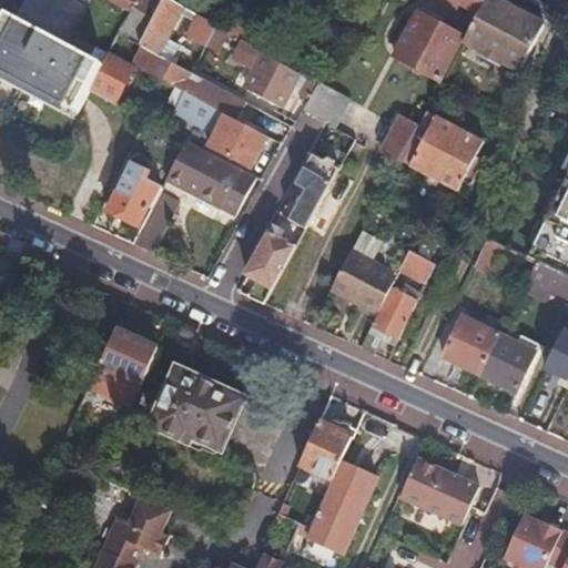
[(0,0),(0,42),(90,90),(100,73),(110,54),(120,36),(122,31),(132,14),(105,0),(0,0)]
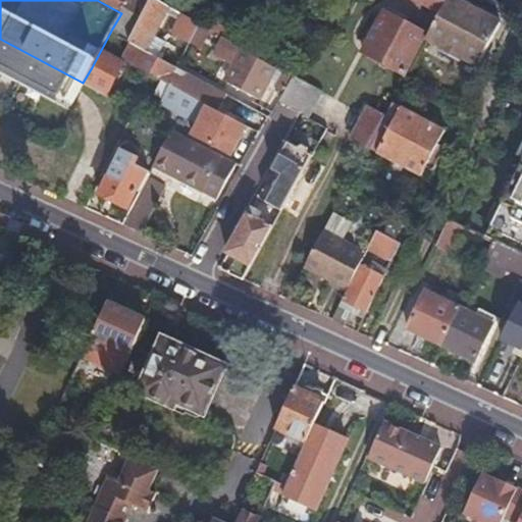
[(97,0),(121,13),(112,29),(131,39),(151,0),(144,0),(142,4),(133,0),(97,0)]
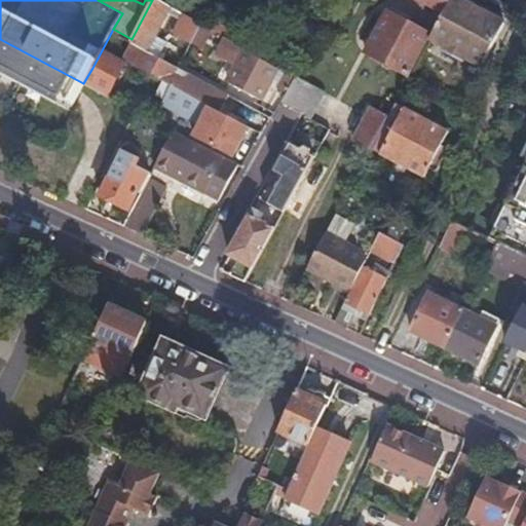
[(157,0),(152,0),(132,39),(129,42),(132,43),(145,50),(148,52),(155,38),(168,14),(181,22),(174,34),(192,43),(202,25),(157,0)]
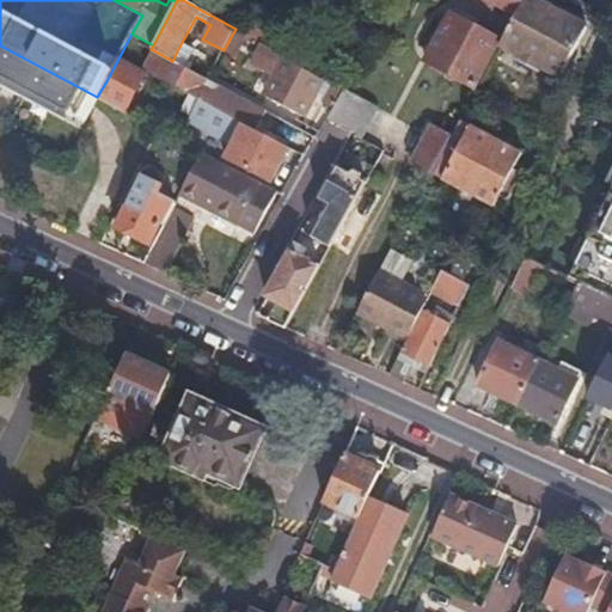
[(524,0),(488,0),(516,16),(520,8),(524,0)]
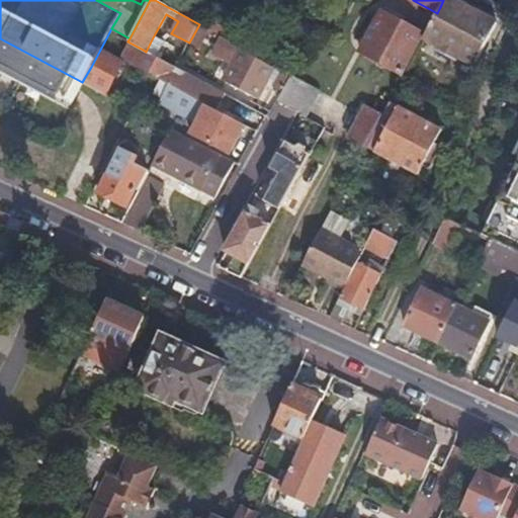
[(497,23),(454,0),(443,0),(440,7),(437,13),(423,38),(439,47),(438,51),(456,60),(457,57),(475,65),(497,23)]
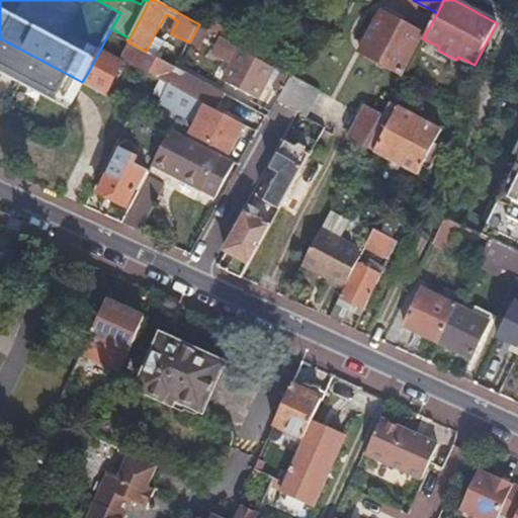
[(382,14),(362,54),(401,75),(422,34),(382,14)]
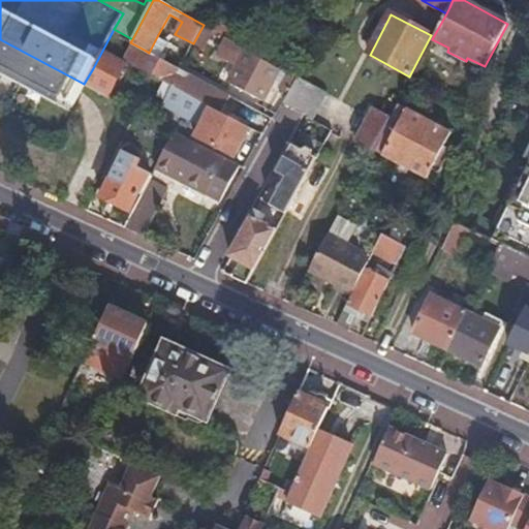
[(214,30),(204,25),(193,43),(204,50),(214,30)]
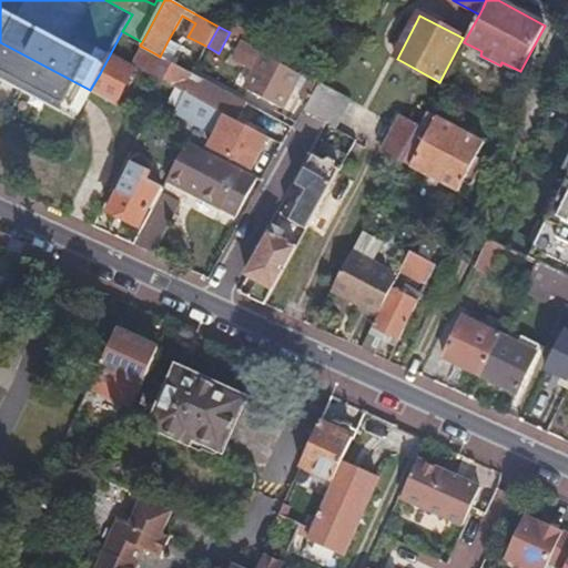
[(168,41),(160,57),(171,62),(179,48),(168,41)]
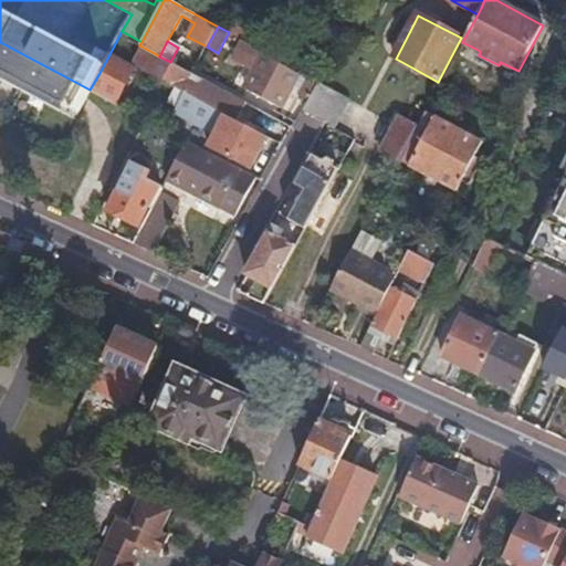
[(268,54),(243,41),(233,60),(257,72),(247,90),(280,108),(299,74),(266,56),(268,54)]
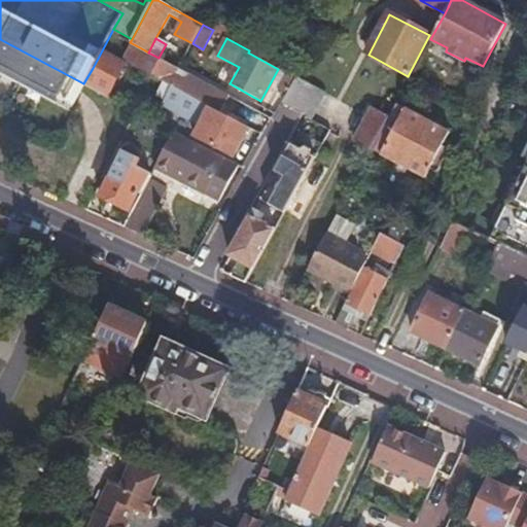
[(0,39),(0,66),(72,105),(75,100),(83,84),(83,83),(0,39)]
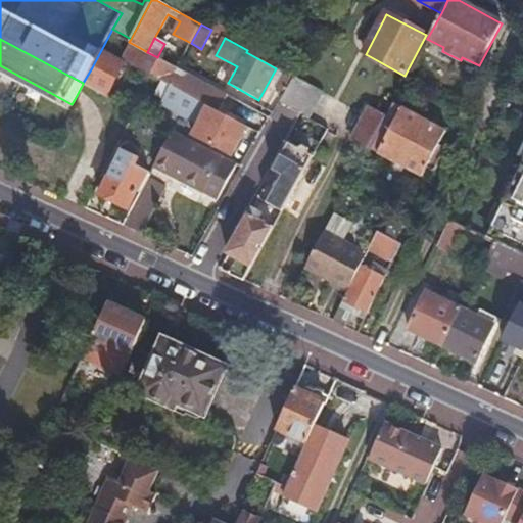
[(131,43),(122,60),(126,63),(134,67),(172,87),(179,91),(207,106),(219,112),(228,95),(188,74),(183,82),(172,76),(177,67),(157,57),(147,52),(144,50),(131,43)]
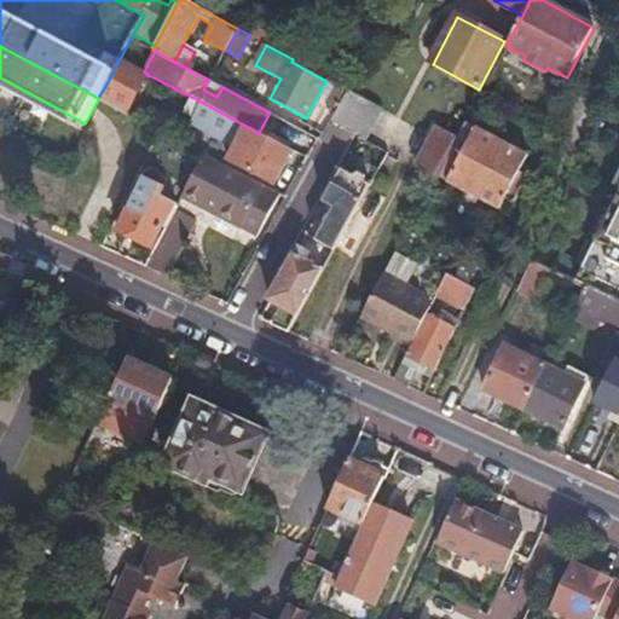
[(127,114),(149,75),(144,71),(120,59),(109,80),(98,98),(98,99),(127,115),(127,114)]
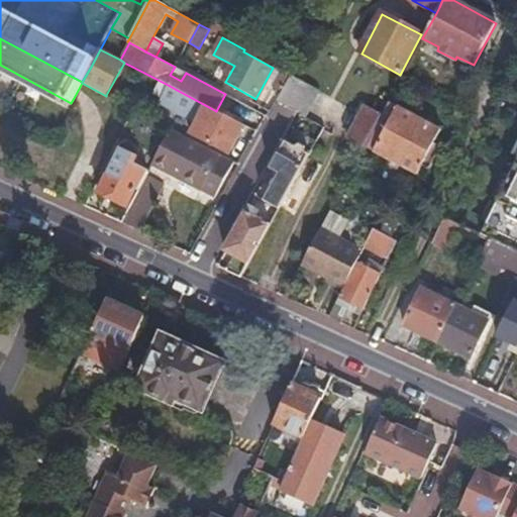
[(186,73),(175,67),(170,75),(181,81),(186,73)]
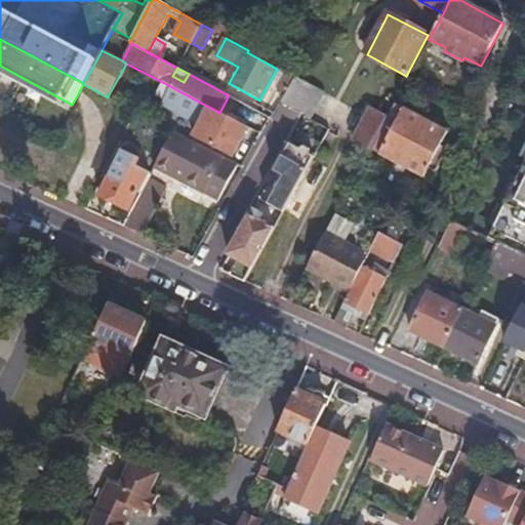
[(296,77),(287,72),(277,89),(286,94),(296,77)]
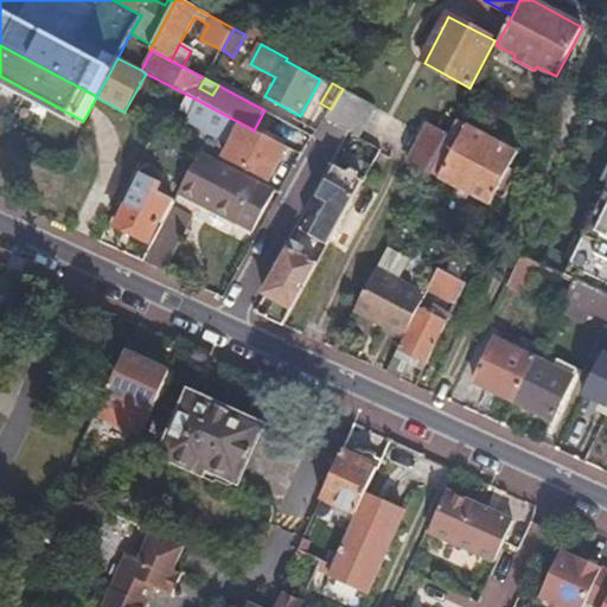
[(379,107),(343,88),(343,89),(331,109),(325,120),(352,134),(360,139),(379,107)]
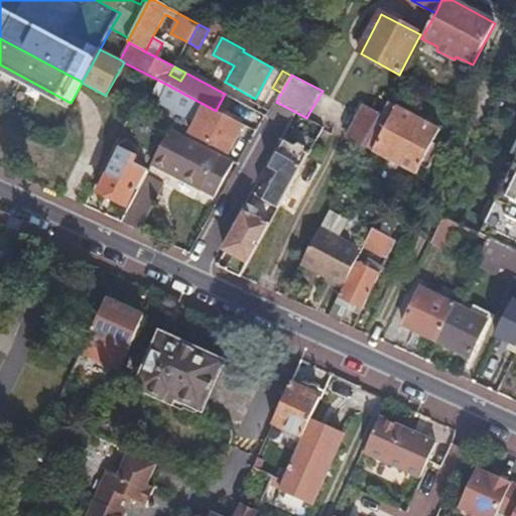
[(176,90),(169,86),(159,103),(197,122),(190,134),(229,154),(244,126),(216,111),(205,105),(176,90)]
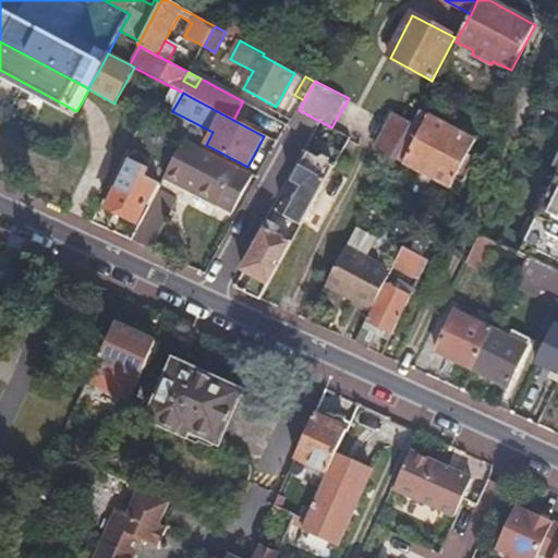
[(393,158),(419,111),(401,102),(376,149),(393,158)]
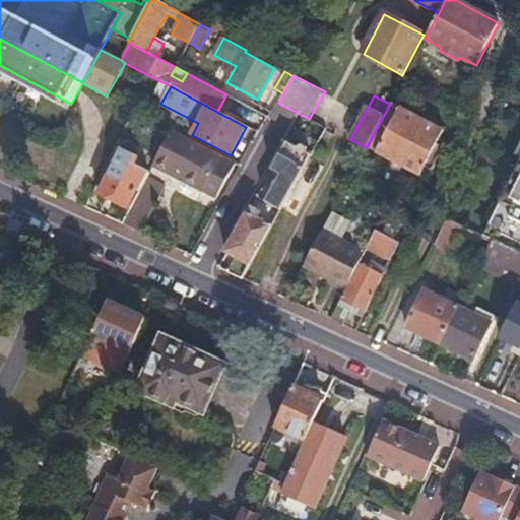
[(442,130),(390,104),(367,147),(418,175),(424,166),(430,170),(442,147),(435,144),(442,130)]
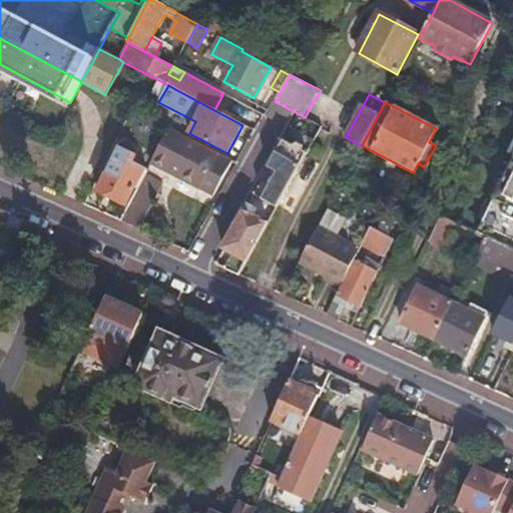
[(150,163),(185,181),(191,170),(205,146),(175,131),(169,127),(150,163)]
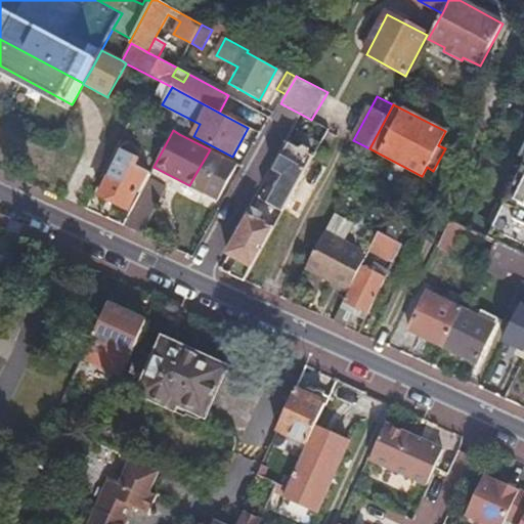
[(281,156),(278,161),(304,174),(313,157),(289,143),(281,156)]
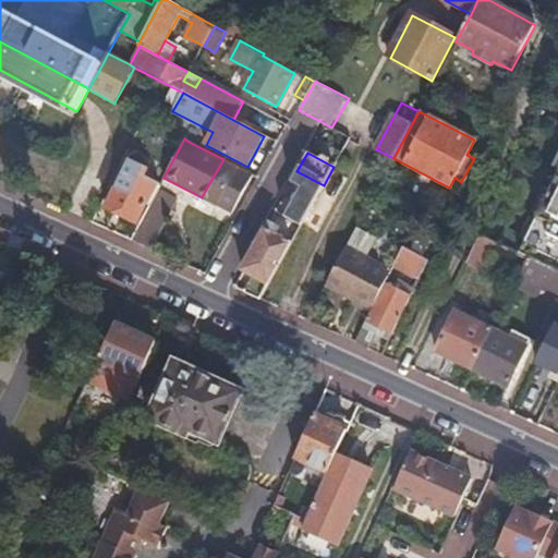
[(146,204),(148,205),(158,189),(160,184),(145,176),(152,164),(133,155),(107,208),(136,222),(146,204)]
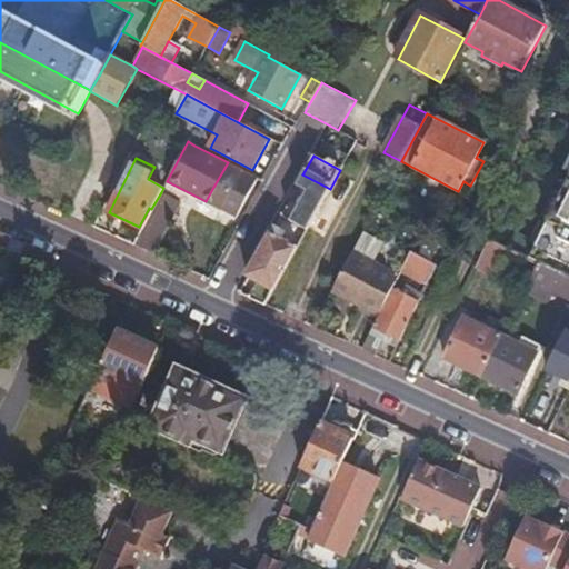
[(212,189),(206,201),(236,217),(258,178),(252,176),(228,162),(212,189)]
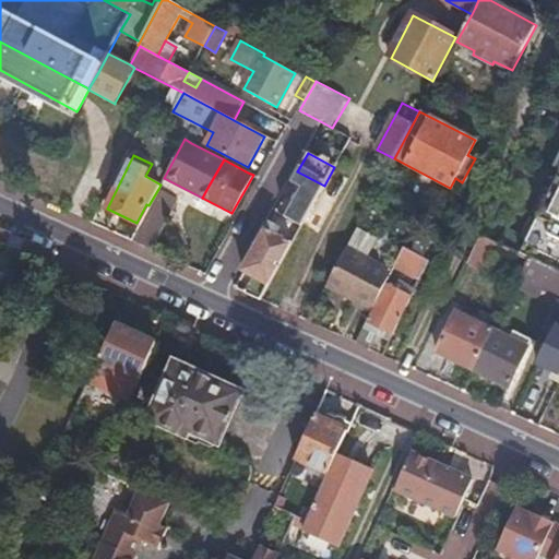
[(324,186),(297,171),(292,182),(301,188),(285,217),(301,226),(324,186)]
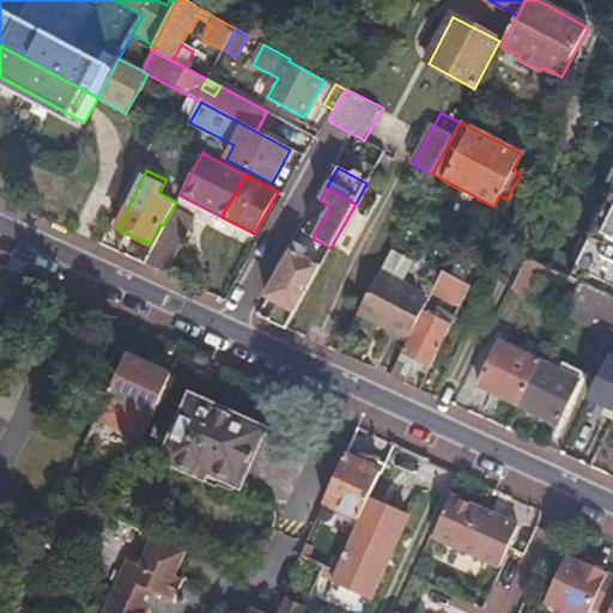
[(612,189),(570,279),(580,284),(612,299),(612,189)]
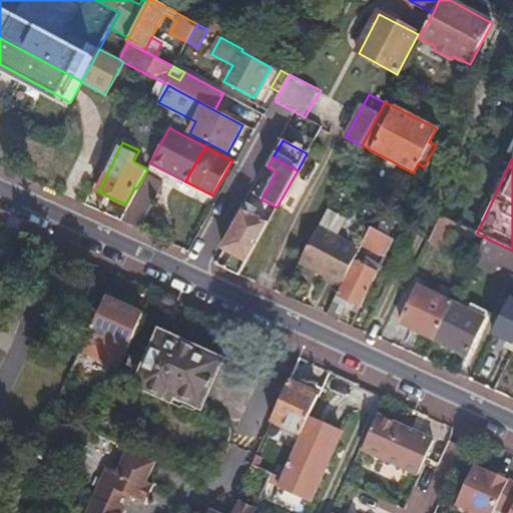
[(162,182),(145,173),(136,188),(119,220),(137,228),(162,182)]
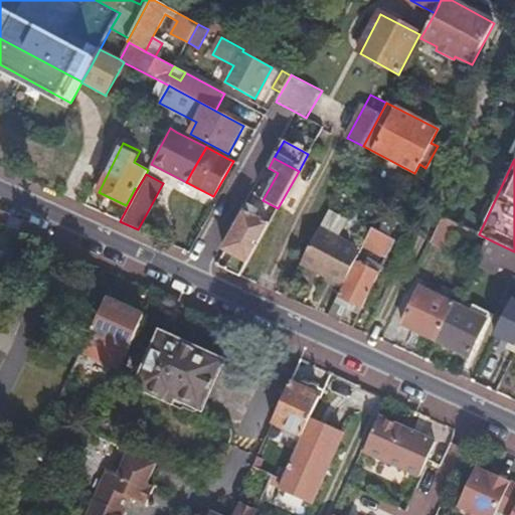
[(231,254),(224,268),(230,271),(240,276),(270,223),(264,220),(250,214),(253,207),(248,204),(223,249),(231,254)]
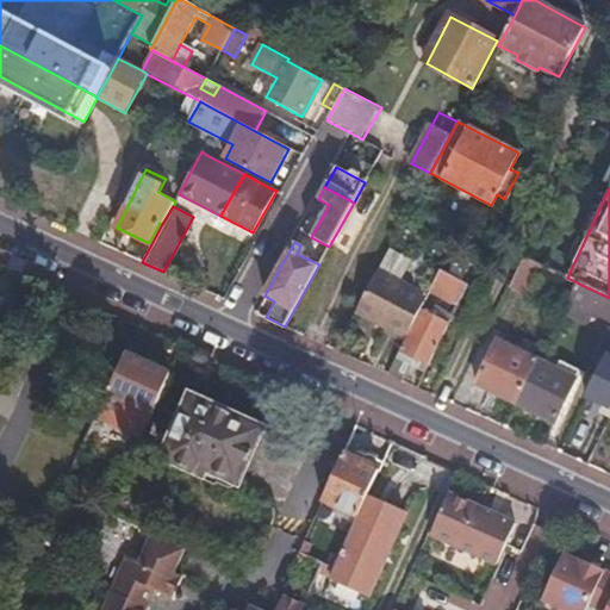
[(411,261),(388,250),(359,307),(386,322),(384,327),(405,338),(419,310),(427,296),(400,282),(411,261)]
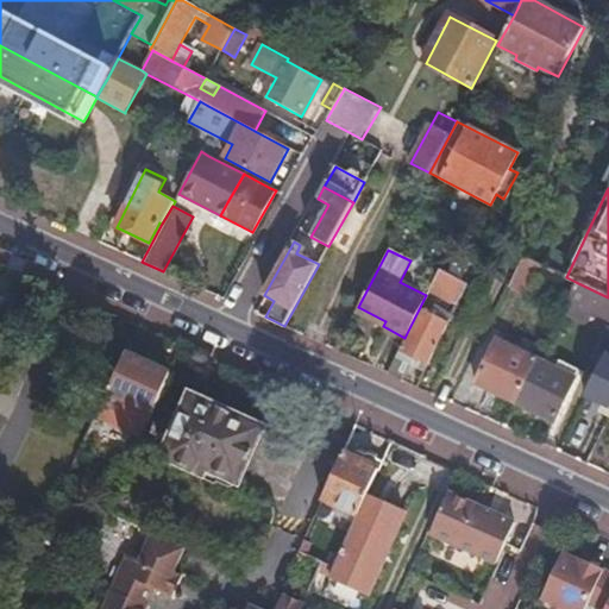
[(541,267),(523,258),(509,287),(526,295),(541,267)]
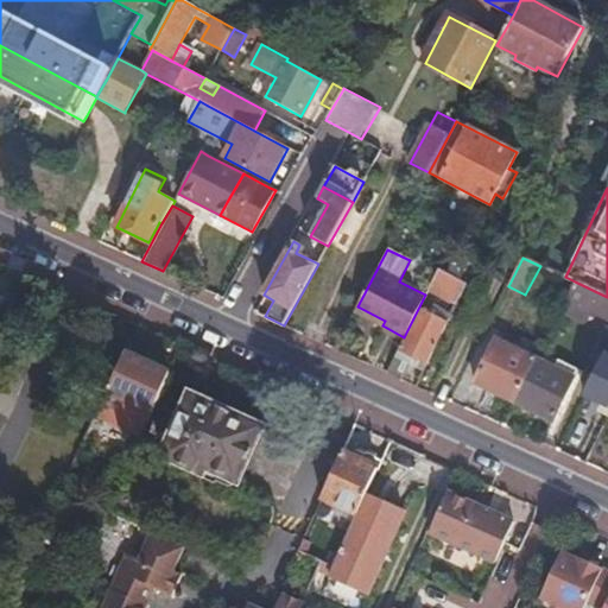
[(461,293),(466,283),(438,268),(432,279),(428,289),(455,303),(461,293)]
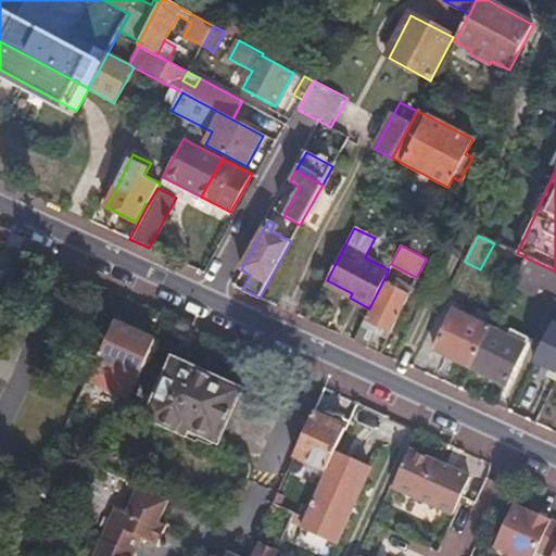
[(555,272),(526,257),(512,285),(555,305),(555,272)]
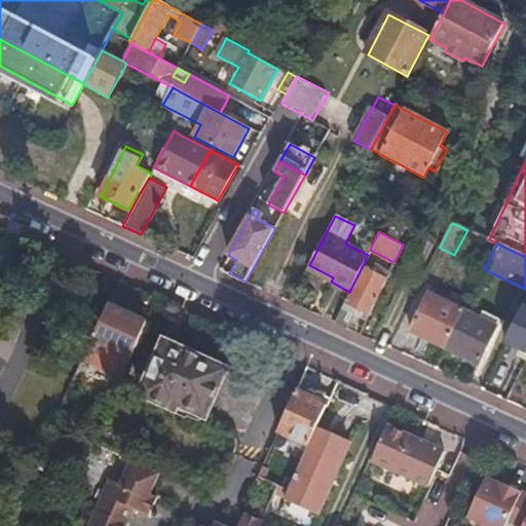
[(333,277),(309,265),(306,270),(331,282),(333,277)]
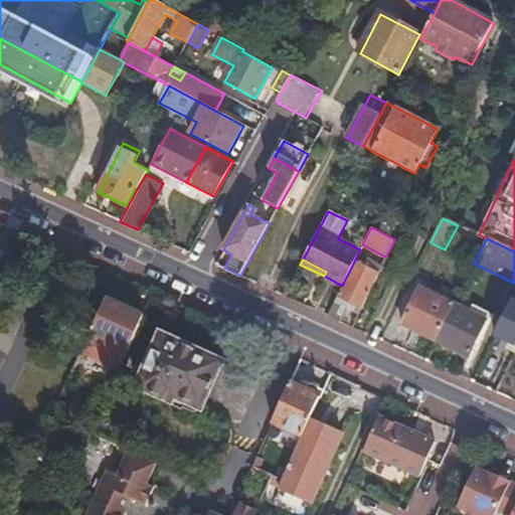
[(348,302),(361,308),(378,273),(372,270),(354,262),(342,286),(336,297),(348,302)]
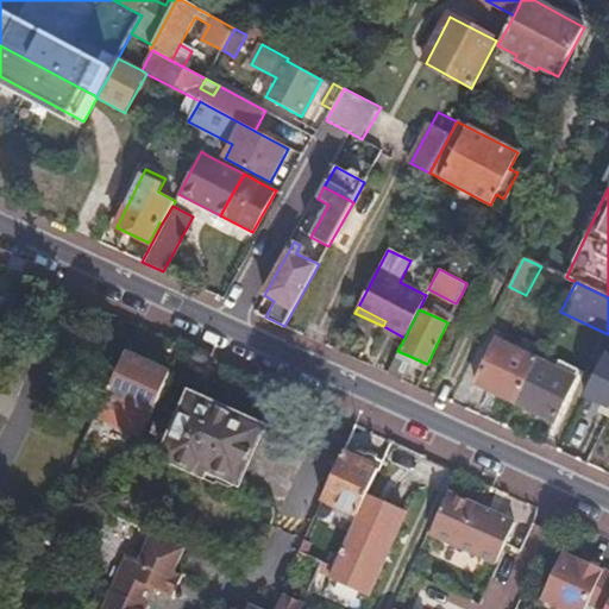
[(440,319),(447,322),(450,315),(443,312),(440,319)]
